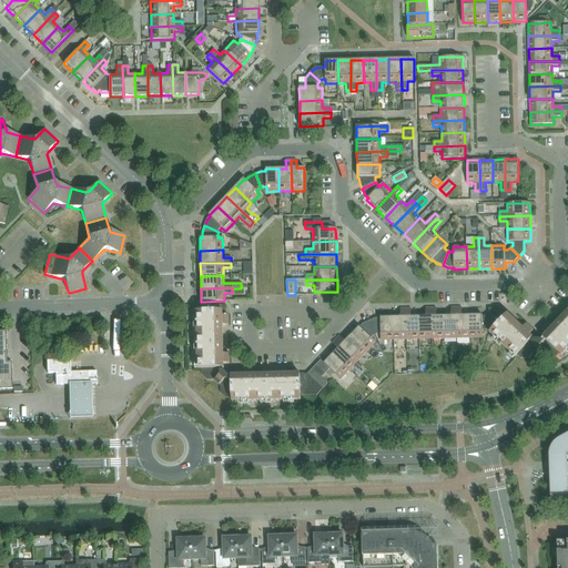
[(196,312),(198,369),(201,368),(201,371),(201,374),(208,381),(214,381),(221,386),(221,393),(226,398),(230,398),(232,398),(232,402),(301,401),(301,396),(302,396),(316,395),(327,384),(322,378),(321,378),(316,383),(307,374),(300,374),(280,375),(275,375),(270,375),(245,376),(241,376),(236,376),(229,376),(224,372),(223,364),(223,358),(223,354),(223,325),(222,321),(222,316),(222,312),(222,305),(217,305),(215,307),(214,305),(205,305),(203,307),(202,305),(196,306),(196,307),(196,312)]
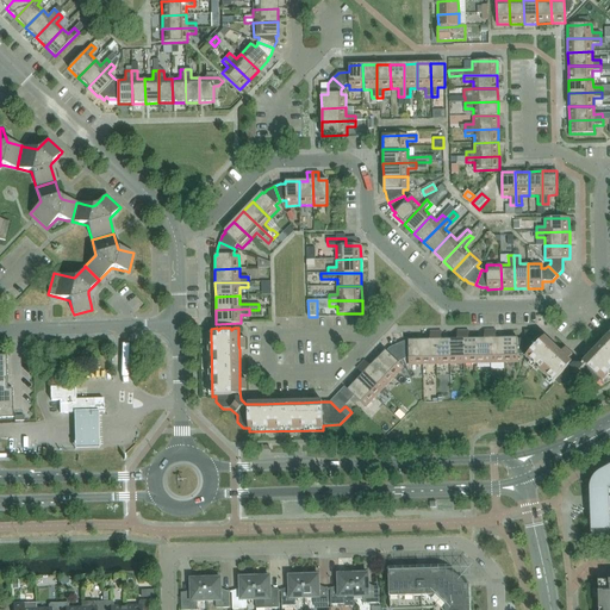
[(485,340),(477,340),(477,363),(491,363),(490,330),(484,330),(485,340)]
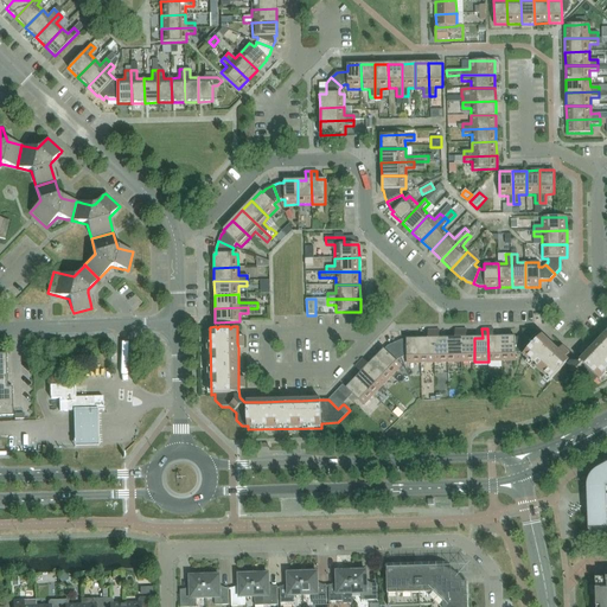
[(493,328),(487,328),(489,362),(502,362),(502,337),(493,337),(493,328)]
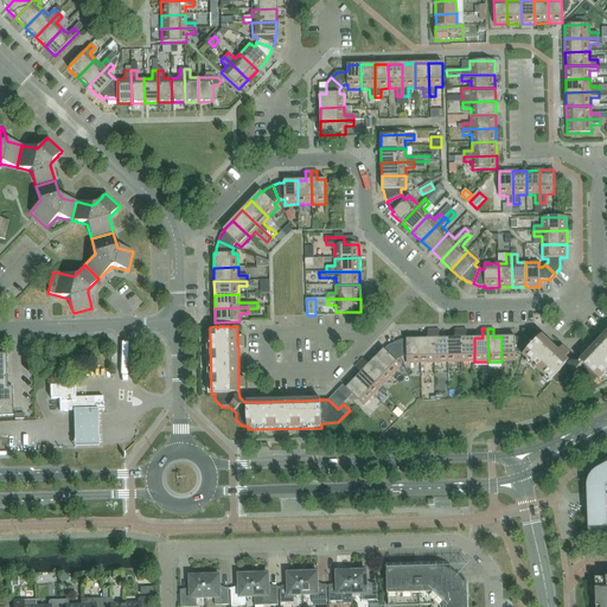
[(434,363),(433,330),(428,331),(428,339),(420,339),(421,363),(434,363)]
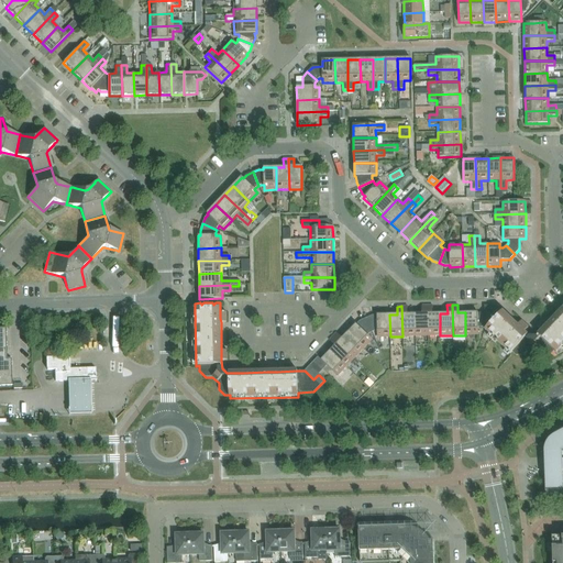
[(415,337),(415,313),(407,315),(407,306),(401,306),(403,337),(415,337)]
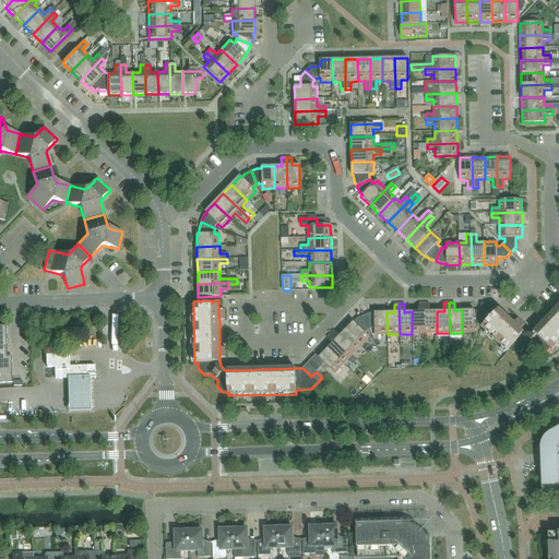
[(419,311),(412,311),(412,334),(425,334),(424,304),(419,304),(419,311)]
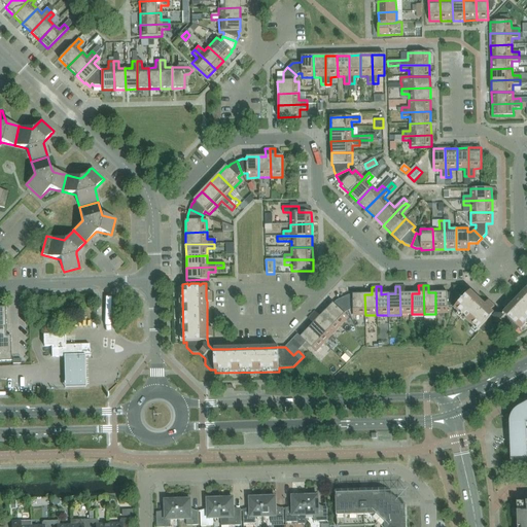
[(405,286),(399,286),(400,315),(412,314),(412,293),(405,293),(405,286)]
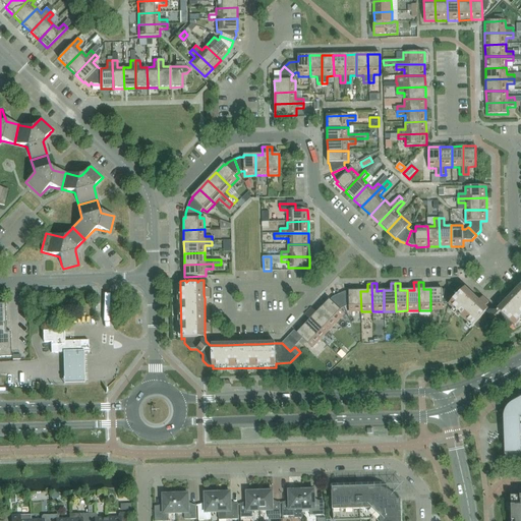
[(459,283),(448,283),(448,290),(449,295),(454,300),(451,304),(451,303),(449,305),(472,328),(474,326),(477,329),(485,329),(489,325),(498,324),(502,329),(509,328),(513,325),(515,327),(520,320),(520,285),(507,300),(504,303),(501,307),(496,311),(489,311),(485,307),(481,304),(478,301),(466,289),(459,283)]
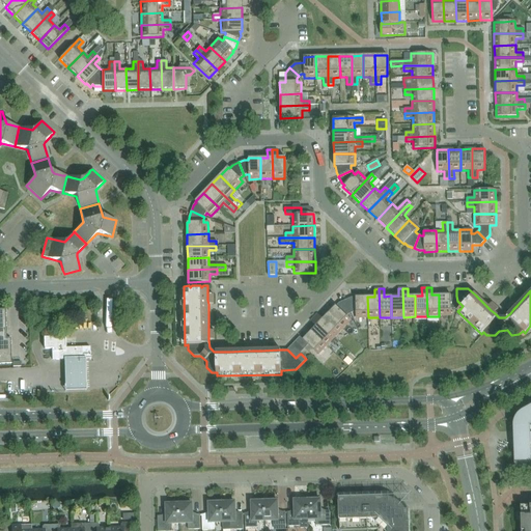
[(456,296),(450,296),(450,295),(439,295),(439,316),(451,316),(451,308),(457,308),(459,309),(459,310),(463,306),(457,301),(456,296)]
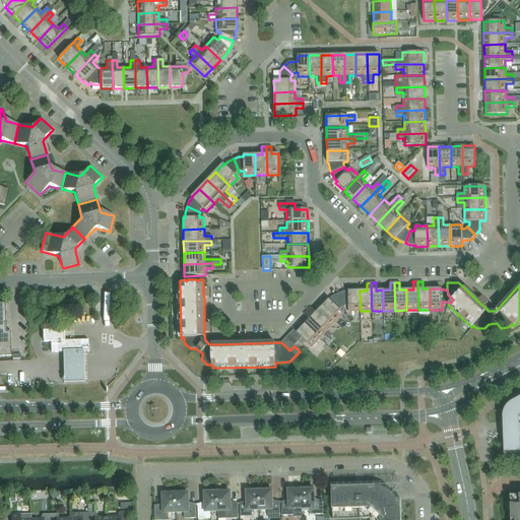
[(344,291),(343,291),(338,294),(343,307),(345,306),(348,306),(348,312),(361,311),(360,290),(348,290),(348,291),(344,291)]
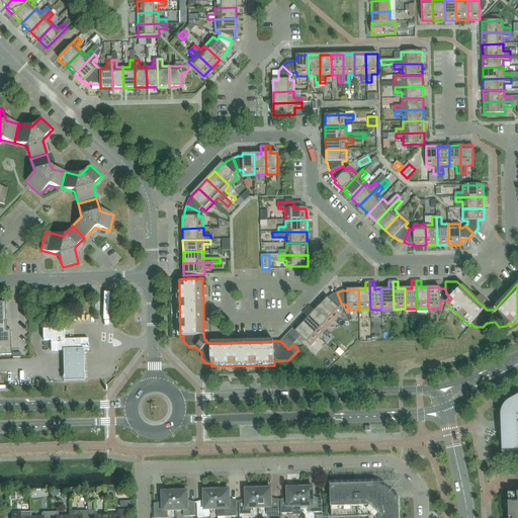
[(337,292),(332,295),(331,295),(328,298),(320,307),(334,321),(342,313),(338,309),(340,307),(342,306),(337,292)]
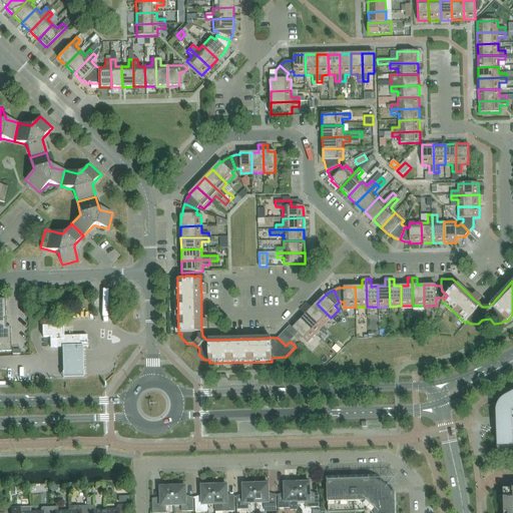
[(0,351),(11,352),(10,327),(6,327),(5,299),(0,299),(0,351)]
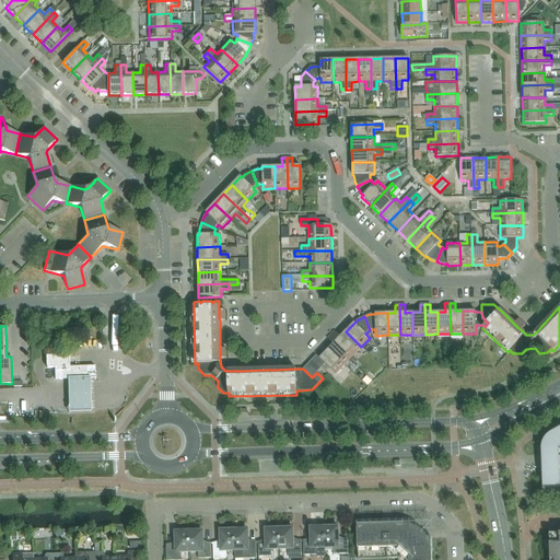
[(335,331),(331,335),(353,356),(361,347),(346,331),(340,337),(335,331)]
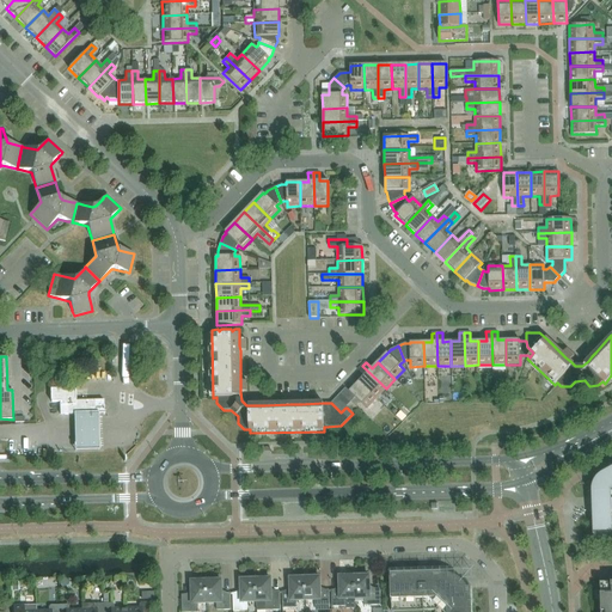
[(365,377),(359,381),(377,399),(386,389),(362,366),(357,371),(365,377)]
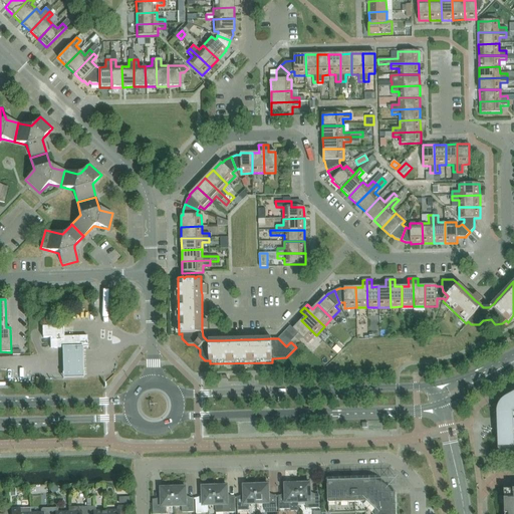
[(316,335),(301,320),(293,329),(298,334),(308,343),(316,335)]
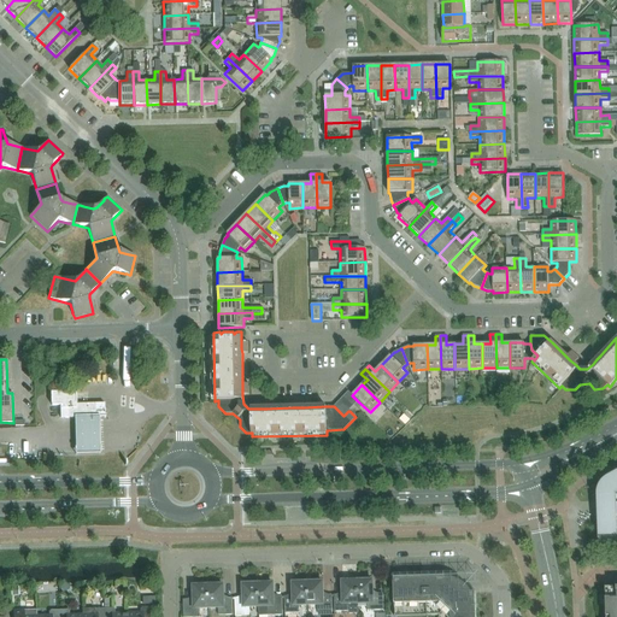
[(76,398),(75,394),(75,392),(51,393),(51,398),(52,406),(60,406),(60,418),(72,418),(95,417),(95,415),(105,415),(104,404),(95,404),(76,404),(76,398)]
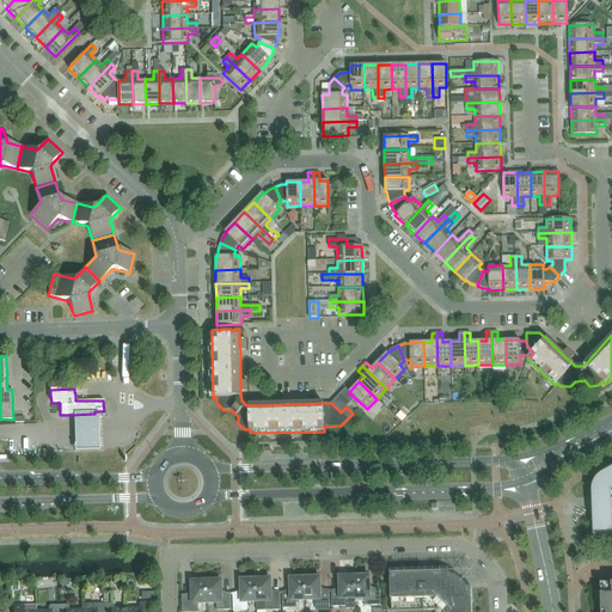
[(346,389),(341,393),(350,403),(355,398),(349,392),(346,389)]
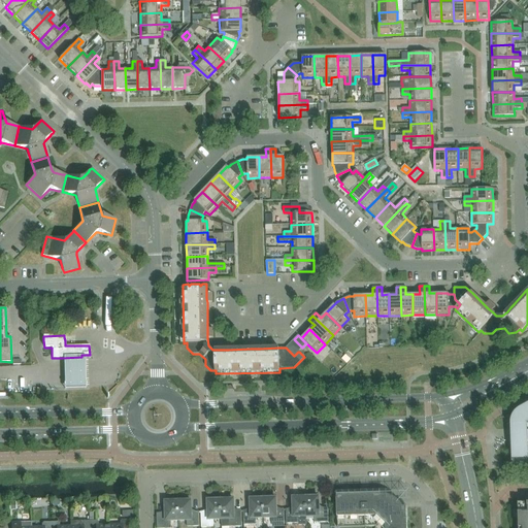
[(298,352),(299,352),(302,348),(294,339),(290,343),(298,352)]
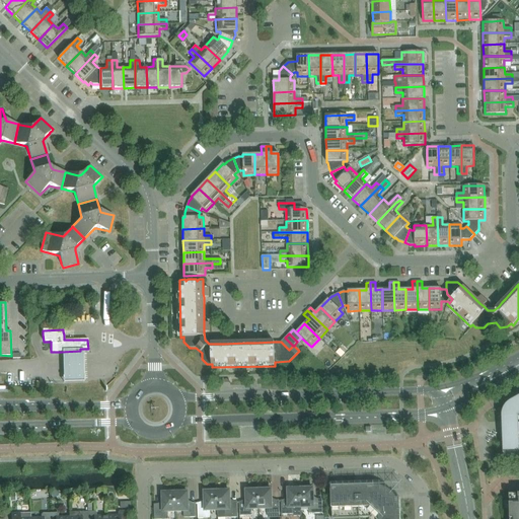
[(289,350),(293,346),(285,338),(281,342),(289,350)]
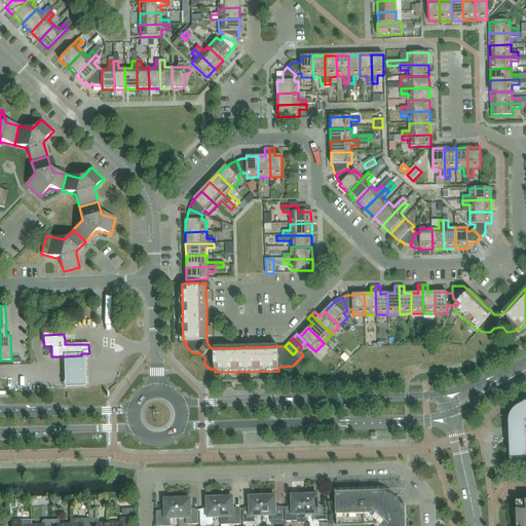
[(81,355),(62,357),(63,373),(64,391),(86,390),(86,373),(85,355),(81,355)]
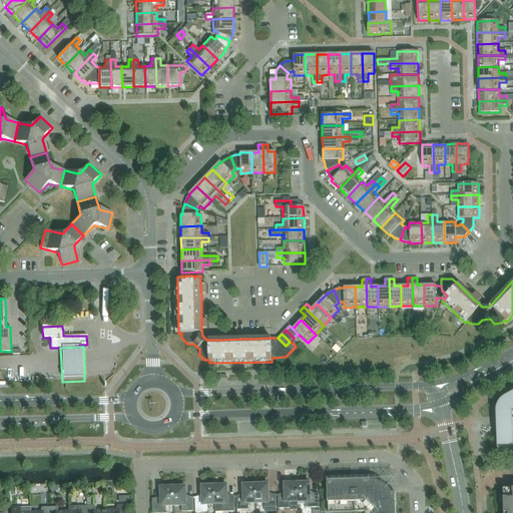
[(512,394),(504,399),(502,401),(501,402),(499,404),(498,406),(497,409),(497,411),(497,413),(498,446),(497,446),(498,452),(497,452),(497,453),(503,452),(503,453),(505,453),(505,452),(512,452),(512,394)]
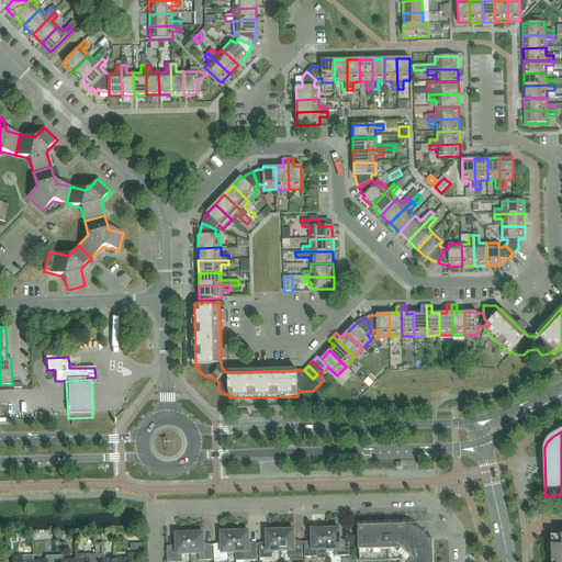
[(325,526),(312,527),(312,543),(304,543),(304,558),(317,557),(317,551),(326,550),(325,526)]
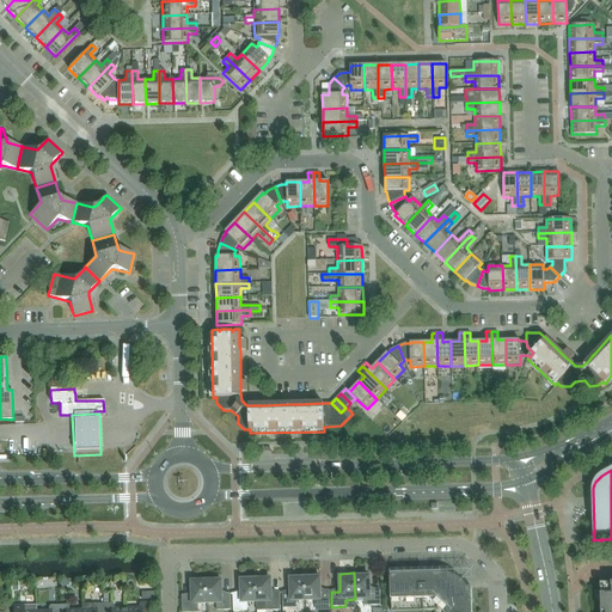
[(380,606),(380,591),(369,591),(369,573),(354,573),(355,599),(363,599),(365,606),(380,606)]
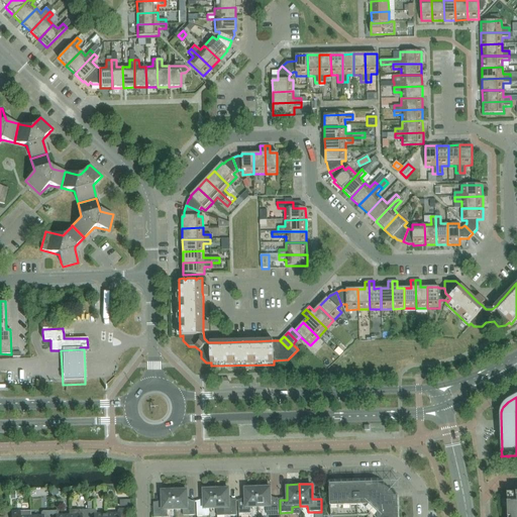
[(270,485),(257,486),(259,507),(266,507),(266,513),(279,513),(278,500),(271,501),(270,485)]
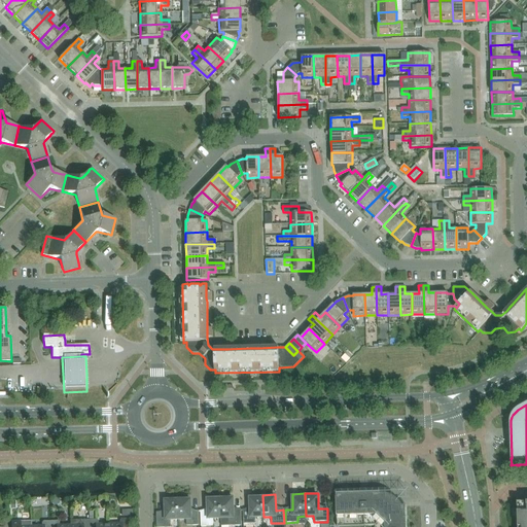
[(375,526),(406,526),(406,506),(402,506),(401,505),(400,504),(400,503),(399,502),(398,501),(397,501),(397,500),(395,499),(393,497),(392,497),(390,496),(387,495),(386,495),(384,494),(383,494),(382,494),(380,494),(379,494),(336,495),(337,526),(338,526),(375,526)]
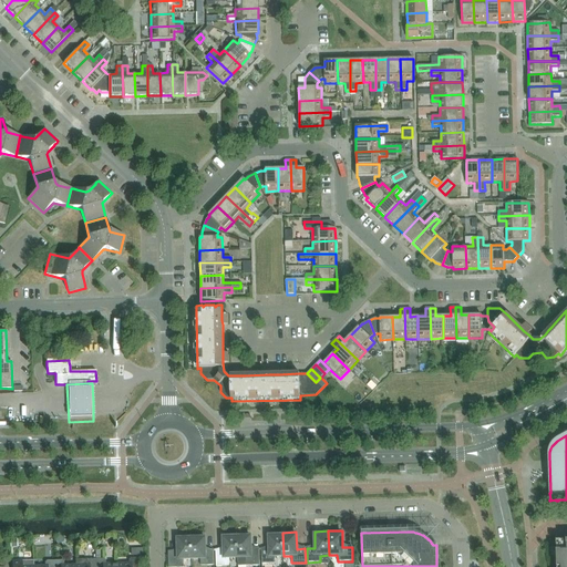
[(237,534),(238,558),(238,566),(259,566),(259,550),(251,550),(250,533),(237,534)]
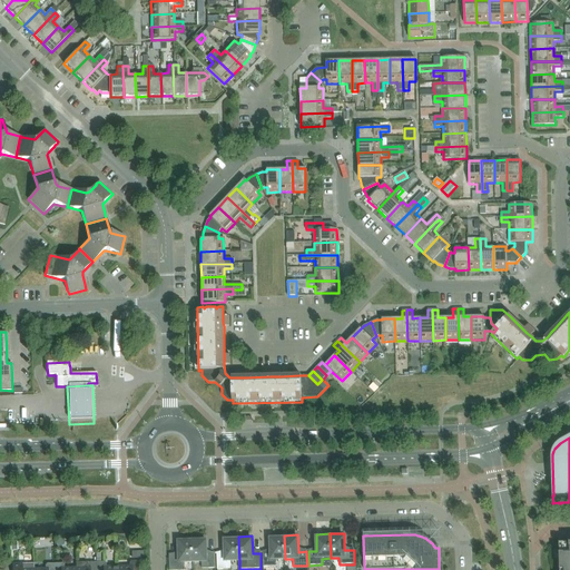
[(285,559),(284,536),(271,536),(271,552),(263,553),(263,567),(276,567),(276,560),(285,559)]
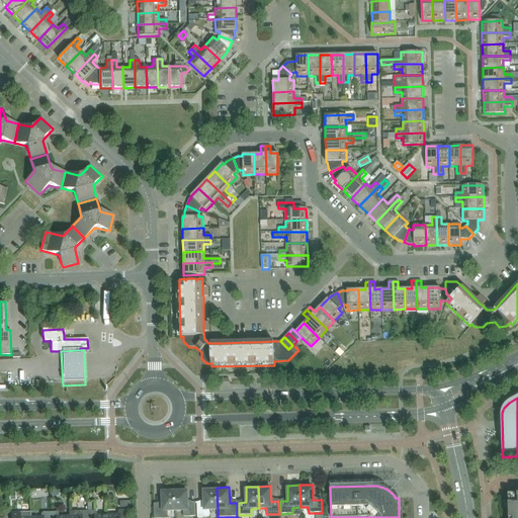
[(203,488),(204,504),(197,504),(197,517),(209,517),(209,510),(218,510),(217,488),(203,488)]
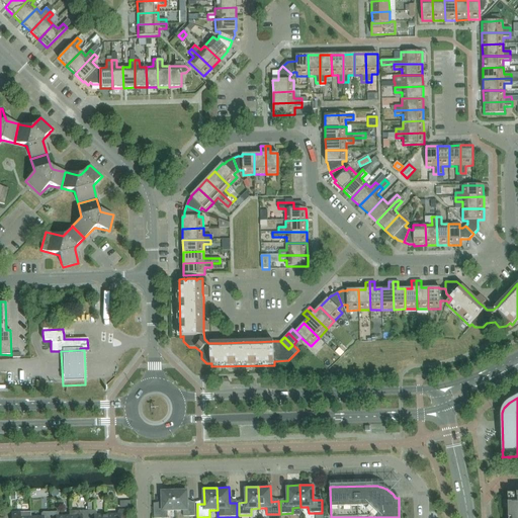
[(163,505),(154,505),(154,517),(167,517),(168,511),(175,511),(175,489),(162,489),(163,505)]
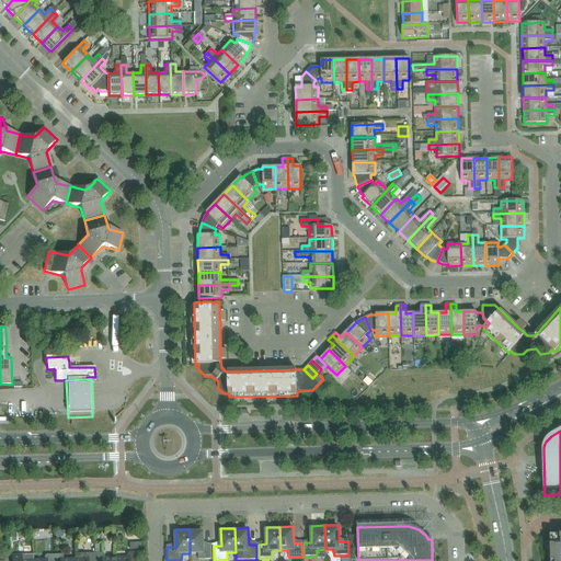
[(203,529),(190,529),(190,553),(198,553),(198,560),(212,559),(212,546),(204,546),(203,529)]
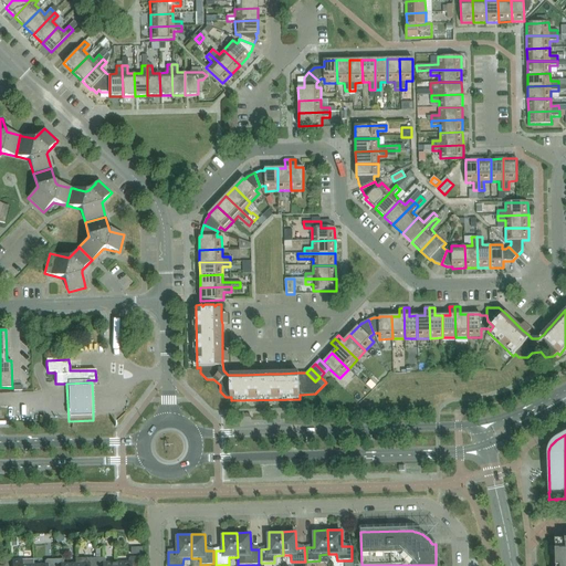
[(565,565),(565,540),(555,540),(555,565),(565,565)]
